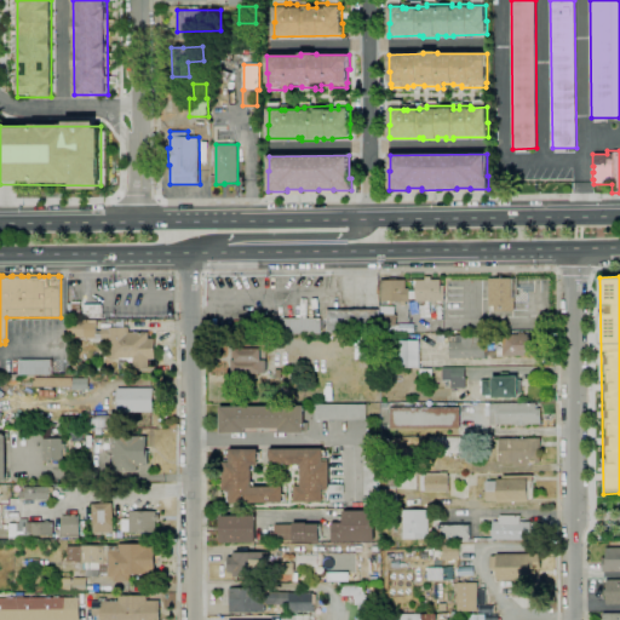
[(417,291),(417,280),(426,280),(426,279),(431,279),(431,280),(441,280),(441,288),(445,288),(445,302),(436,302),(436,305),(431,305),(431,302),(417,302),(417,299),(417,291)]
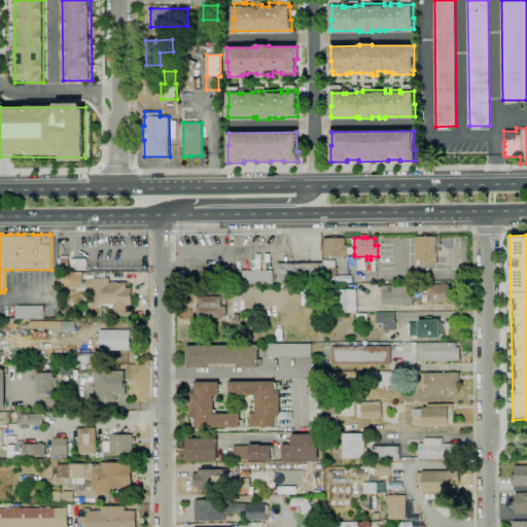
[(437,264),(420,265),(420,260),(416,260),(415,237),(436,237),(437,264)]
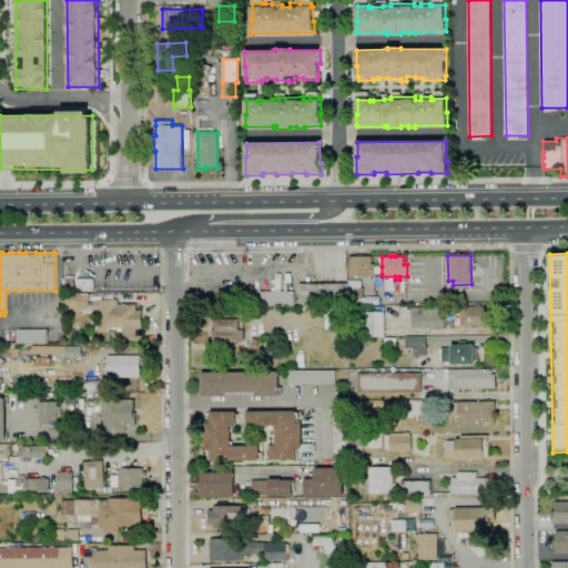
[(382,274),(376,274),(376,276),(372,276),(372,280),(368,280),(368,276),(350,276),(350,256),(372,256),(372,264),(375,264),(375,266),(382,266),(382,274)]
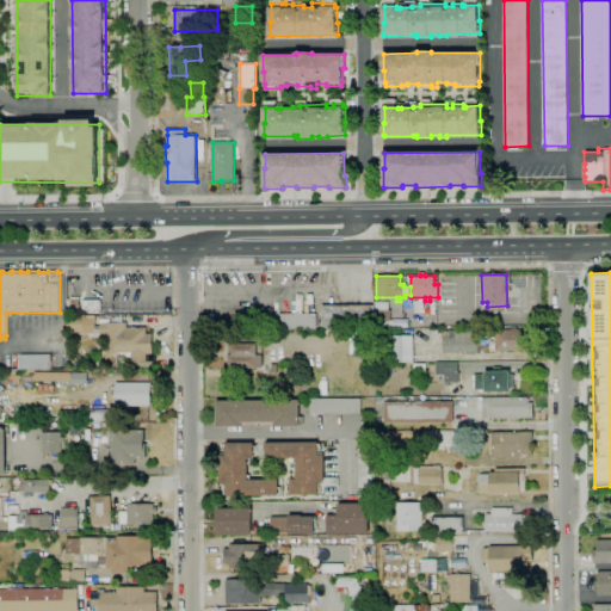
[(80,313),(71,313),(71,310),(67,310),(68,306),(71,306),(71,304),(67,304),(67,300),(71,300),(71,297),(80,297),(80,313)]
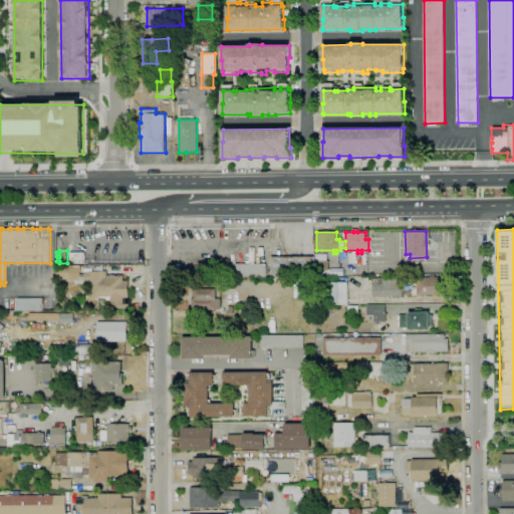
[(85,263),(69,263),(69,260),(69,259),(68,259),(68,257),(69,257),(69,253),(85,252),(85,263)]
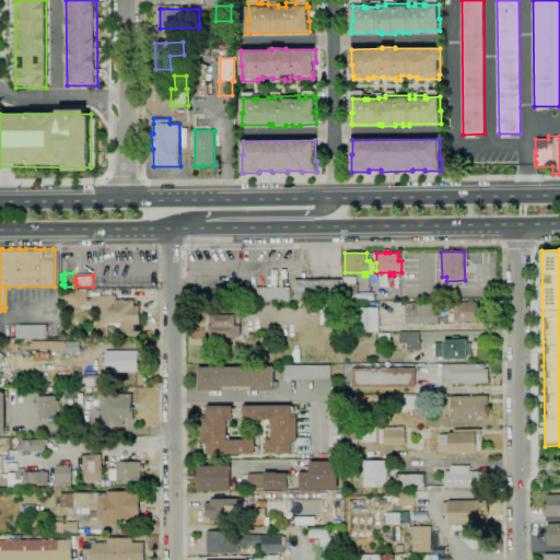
[(345,277),(357,277),(357,286),(359,286),(359,293),(361,293),(361,301),(345,301),(345,277)]
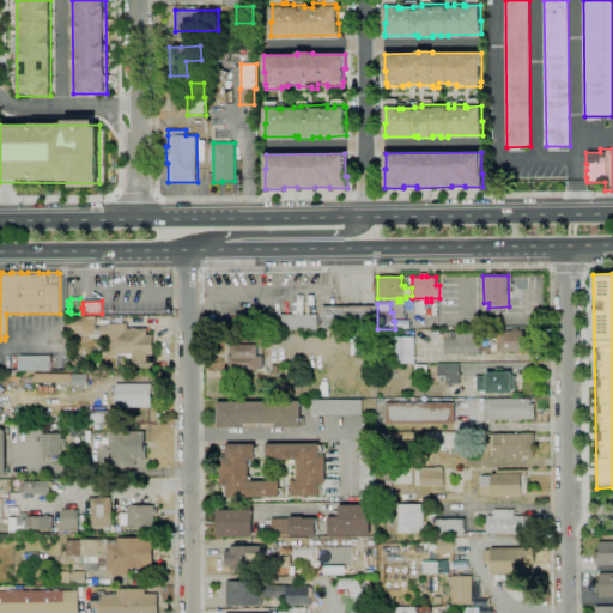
[(376,329),(323,329),(323,307),(376,307),(376,329)]
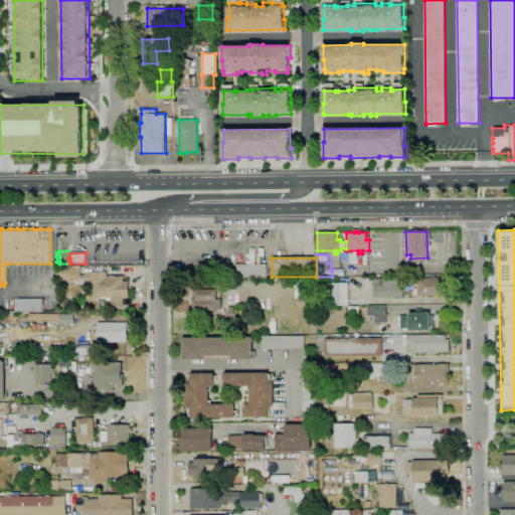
[(229,278),(210,277),(210,265),(214,265),(214,262),(229,263),(229,278)]
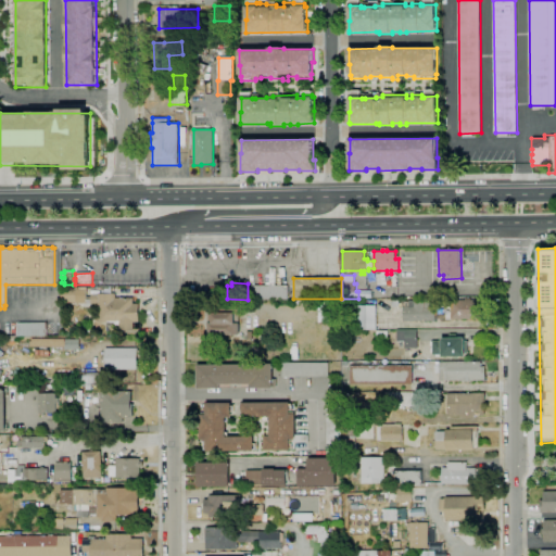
[(288,300),(249,299),(249,285),(288,286),(288,300)]
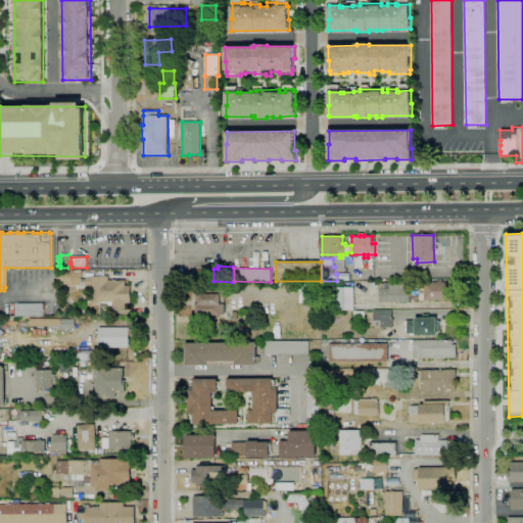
[(126,312),(111,311),(111,305),(101,305),(101,303),(92,303),(92,286),(86,286),(86,284),(72,284),(72,285),(57,285),(57,271),(72,271),(72,270),(82,270),(82,279),(86,279),(86,277),(92,277),(92,276),(109,276),(109,280),(126,280),(126,286),(131,286),(131,303),(126,303),(126,312)]
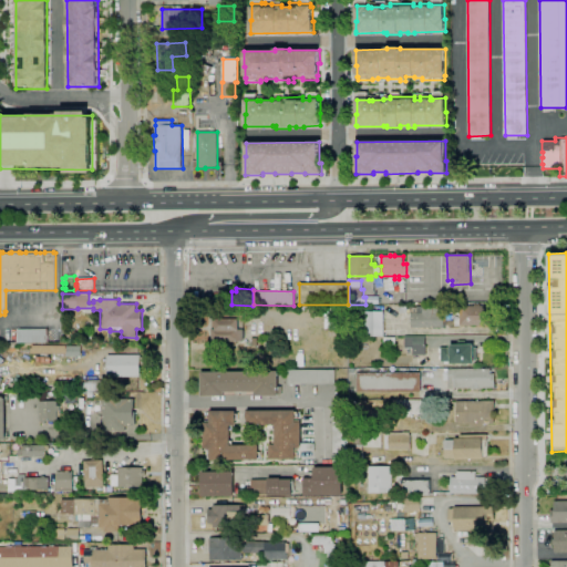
[(468,327),(466,327),(466,326),(460,326),(460,306),(474,306),(474,305),(481,305),(481,306),(498,306),(498,323),(490,323),(490,326),(468,326),(468,327)]
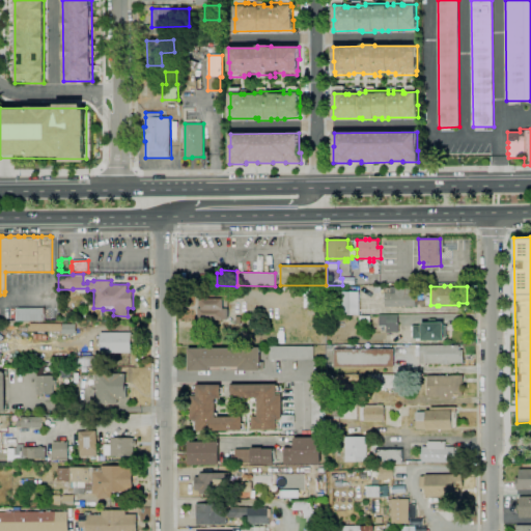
[(323,286),(323,307),(304,307),(304,286),(323,286)]
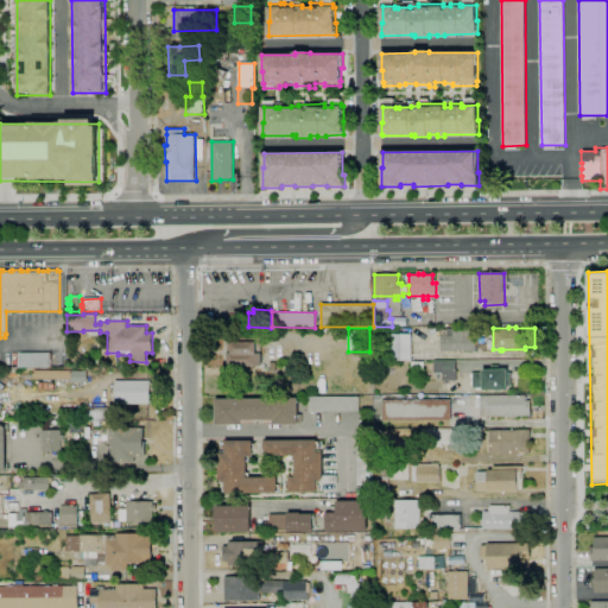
[(475,352),(442,352),(442,335),(448,335),(448,329),(479,328),(479,350),(475,350),(475,352)]
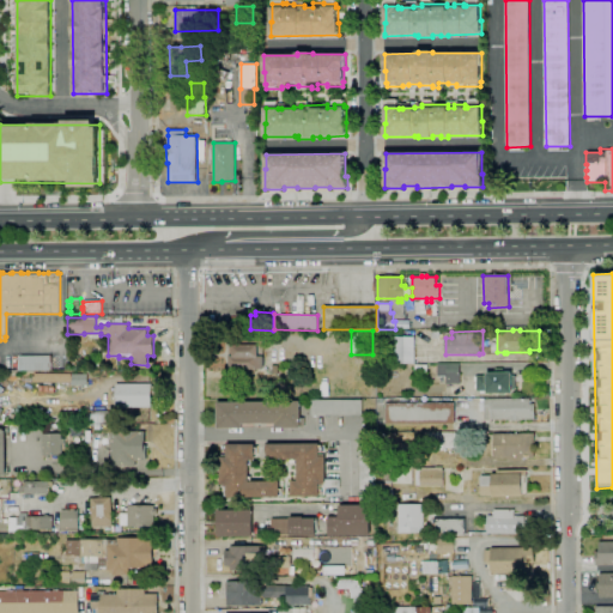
[(395,364),(388,364),(388,356),(395,356),(396,337),(416,337),(416,364),(395,363),(395,364)]
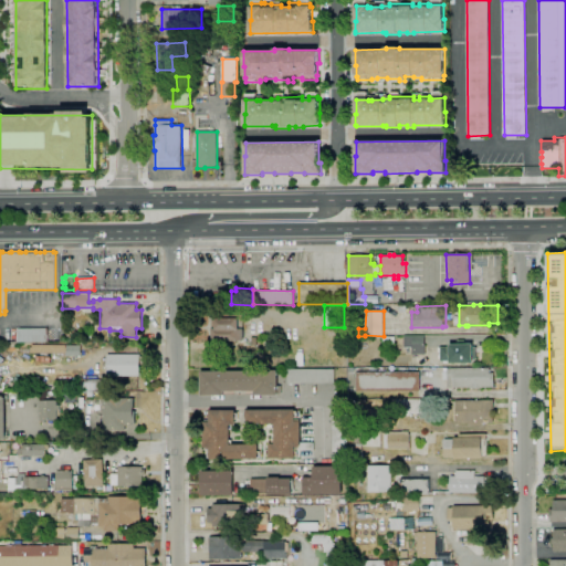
[(224,347),(213,347),(213,341),(211,341),(211,314),(244,314),(244,341),(237,341),(237,345),(227,345),(227,342),(224,342),(224,347)]
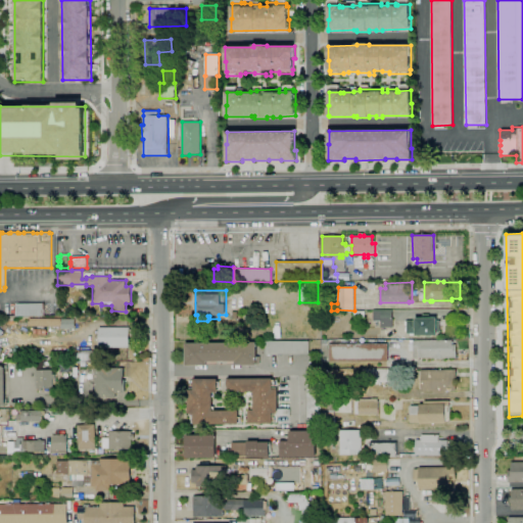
[(15,317),(15,303),(45,303),(45,316),(15,317)]
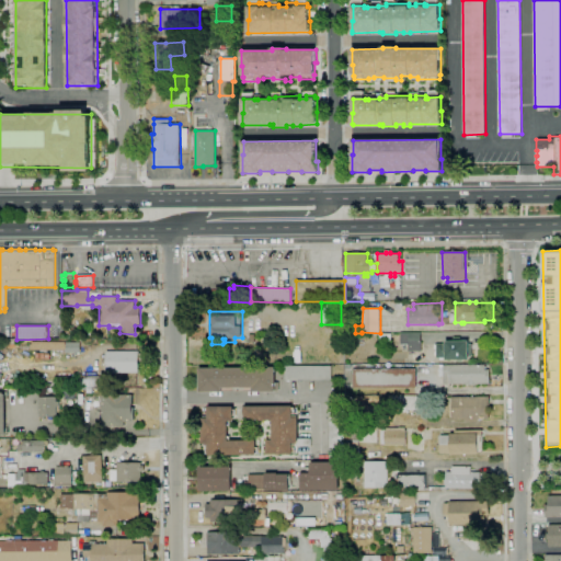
[(70,335),(66,331),(70,325),(75,331),(70,335)]
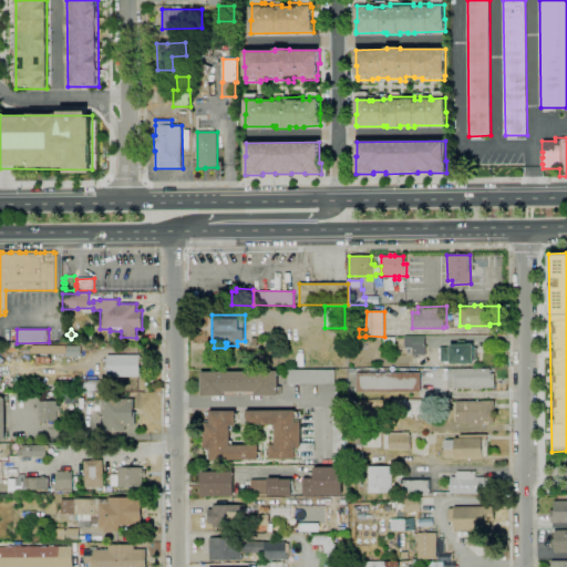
[(413,356),(404,356),(404,336),(425,336),(425,356),(413,356)]
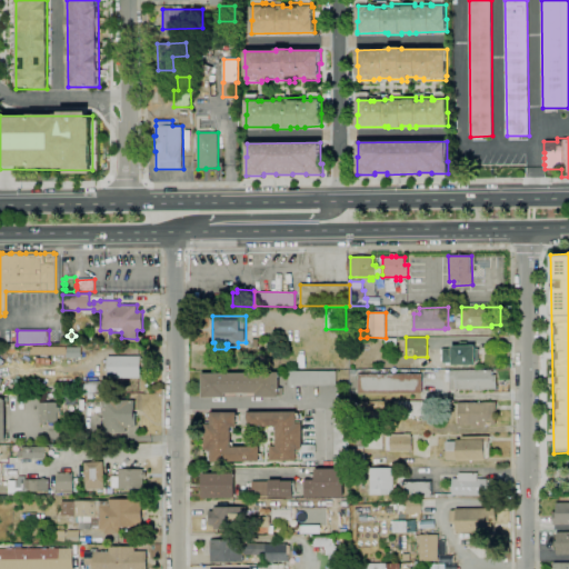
[(397,348),(389,348),(389,345),(385,345),(385,339),(397,339),(397,348)]
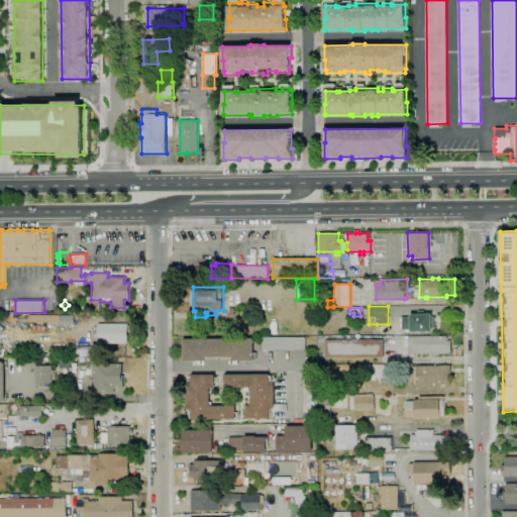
[(411,332),(411,330),(410,330),(410,331),(405,331),(405,330),(403,330),(402,325),(401,322),(403,322),(403,321),(401,321),(401,318),(402,318),(402,317),(410,316),(410,315),(418,315),(418,312),(424,311),(424,314),(432,314),(432,317),(435,317),(435,328),(432,329),(432,331),(411,332)]
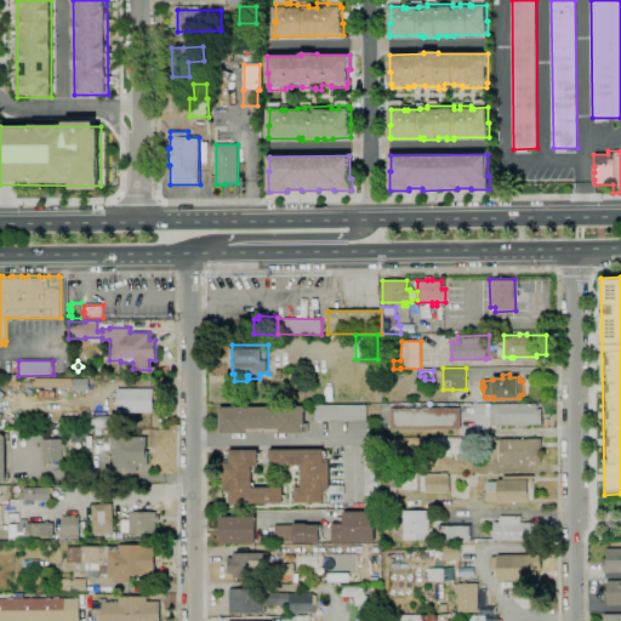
[(355,387),(352,379),(358,376),(362,385),(355,387)]
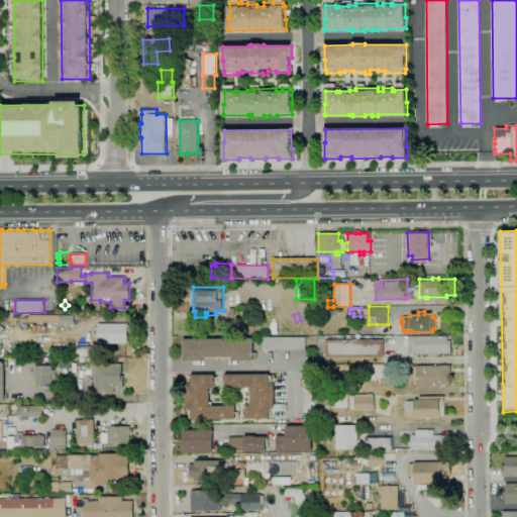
[(74,325),(61,325),(61,315),(74,315),(74,325)]
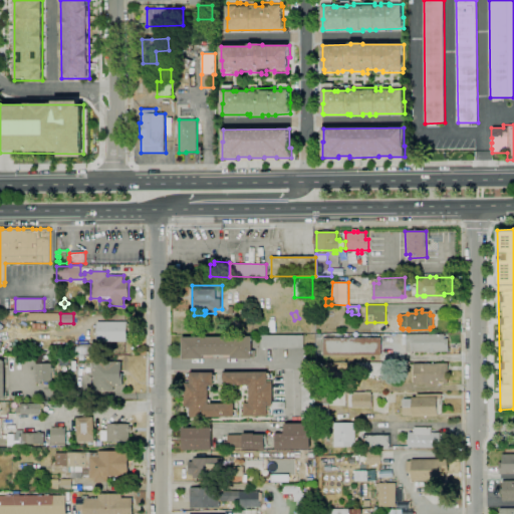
[(127,341),(97,341),(97,322),(127,322),(127,324),(129,324),(129,329),(127,329),(127,341)]
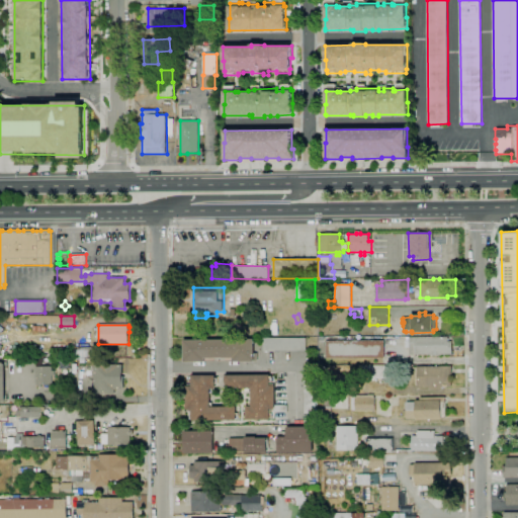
[(441,355),(429,355),(429,354),(410,354),(409,337),(448,337),(448,342),(451,342),(451,354),(441,354),(441,355)]
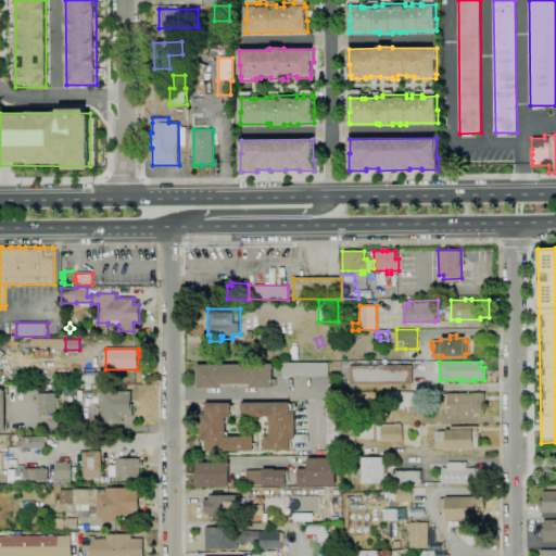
[(328,377),(282,377),(282,363),(328,363),(328,377)]
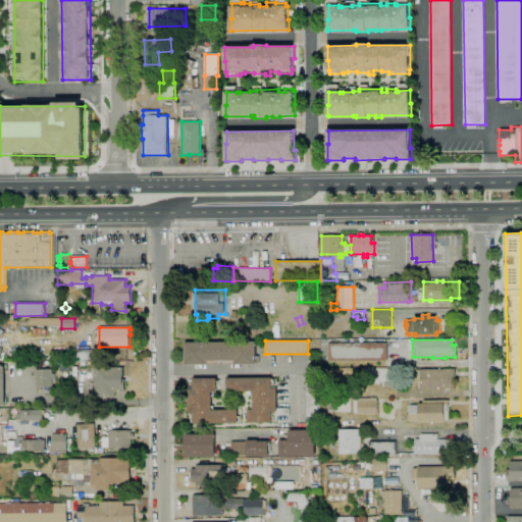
[(256,365),(235,365),(235,361),(207,361),(207,365),(186,365),(185,343),(256,343),(256,357),(259,357),(259,363),(256,363),(256,365)]
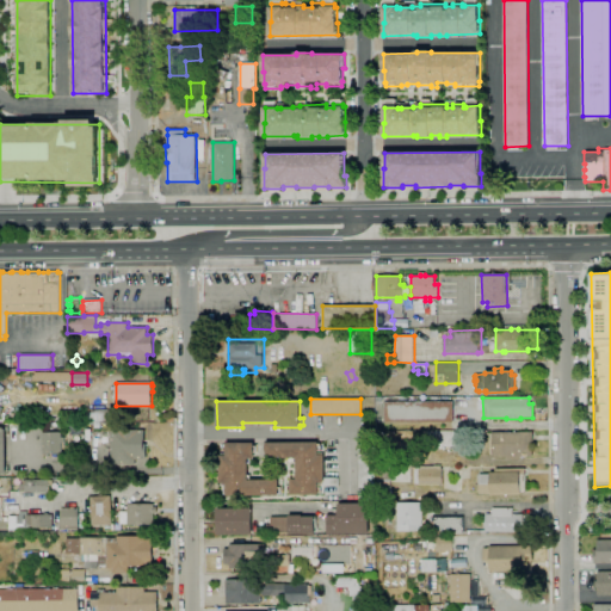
[(454,423),(384,423),(384,402),(454,401),(454,423)]
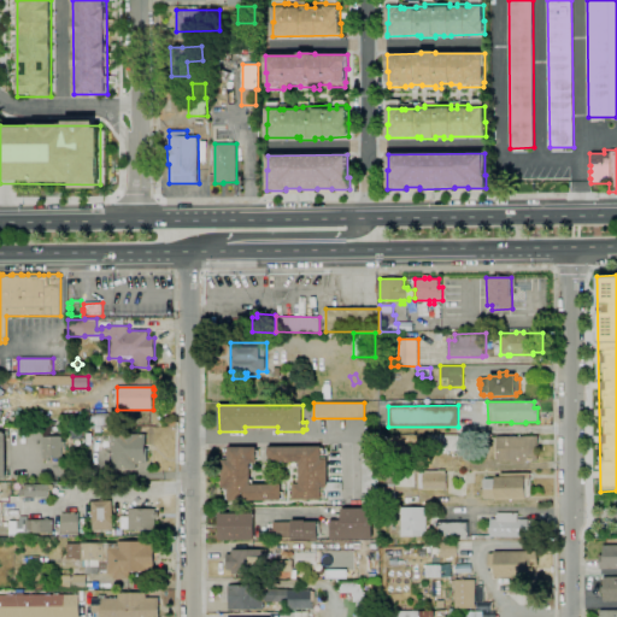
[(93,413),(107,412),(107,427),(93,427),(93,413)]
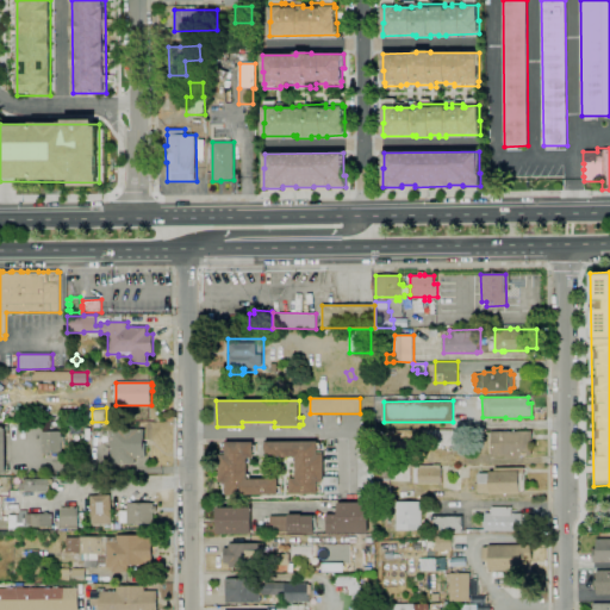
[(136,465),(111,465),(111,429),(144,429),(144,443),(147,443),(147,459),(136,459),(136,465)]
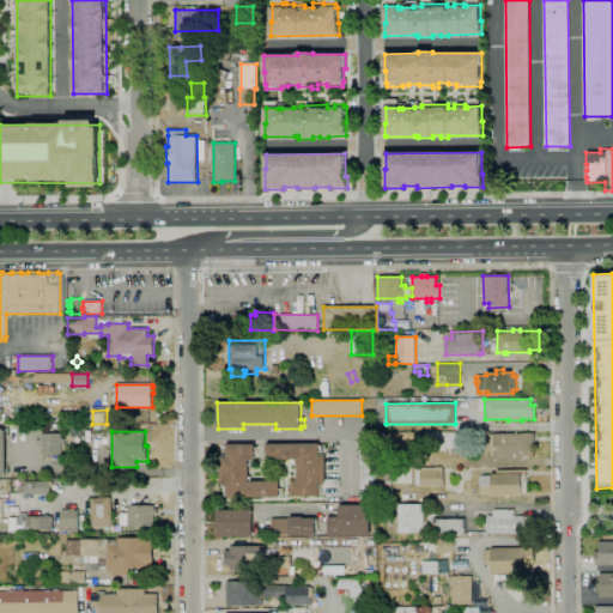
[(462,431),(426,432),(428,448),(462,447),(462,431)]
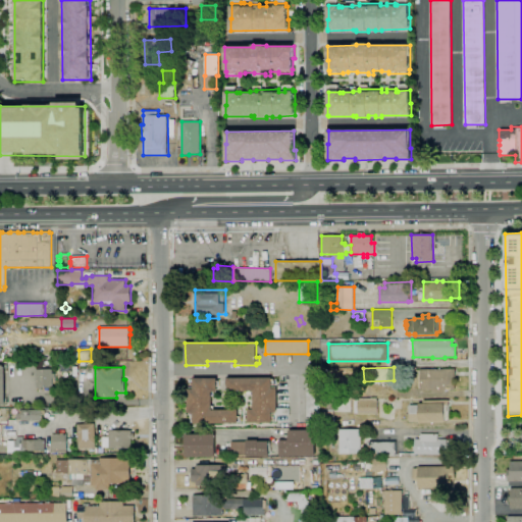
[(453,368),(416,369),(417,390),(445,390),(445,387),(454,386),(453,368)]
